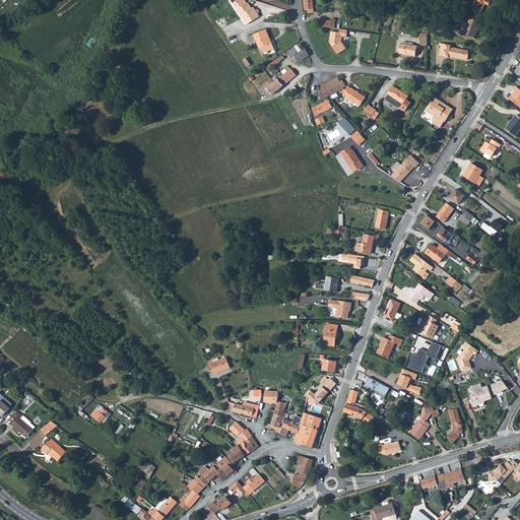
[(232,0),(234,2),(233,3),(237,9),(240,8),(243,13),(242,13),(249,22),(259,15),(257,12),(258,11),(258,10),(258,9),(257,9),(257,8),(256,8),(255,9),(253,6),(251,7),(250,8),(249,6),(250,5),(248,2),(247,2),(245,0),(232,0)]
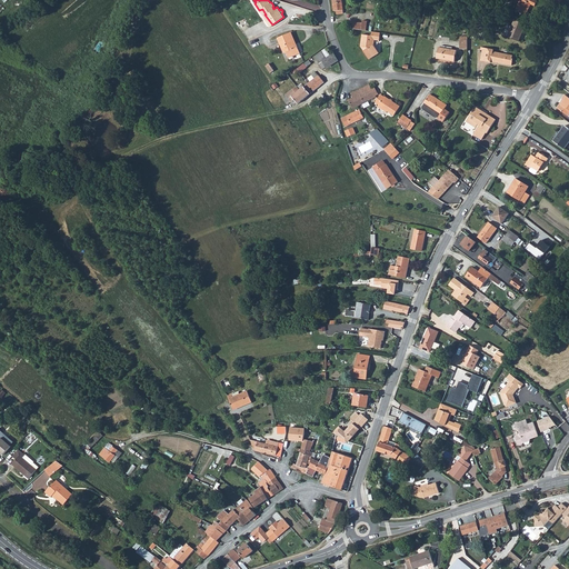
[(536,0),(521,0),(517,10),(527,16),(532,5),(536,7),(538,1),(536,0)]
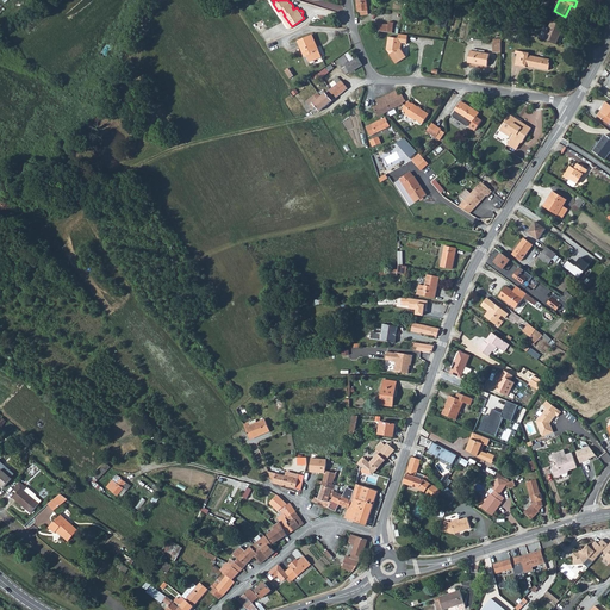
[(356,4),(356,12),(359,12),(359,16),(367,14),(366,4),(356,4)]
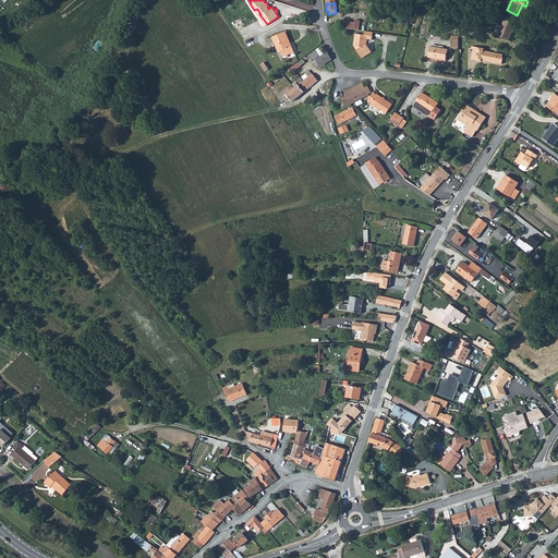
[(257,9),(254,10),(265,25),(267,24),(259,14),(261,14),(257,9)]
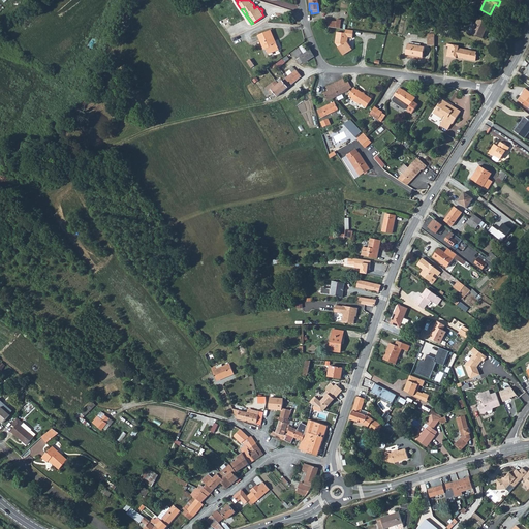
[(469,31),(472,33),(472,34),(483,38),(489,23),(478,18),(476,24),(473,22),(469,31)]
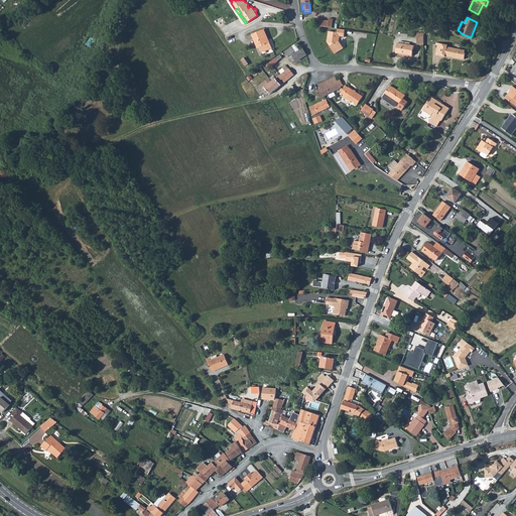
[(262,27),(251,32),(257,45),(259,44),(261,49),(271,45),(269,40),(267,41),(262,27)]
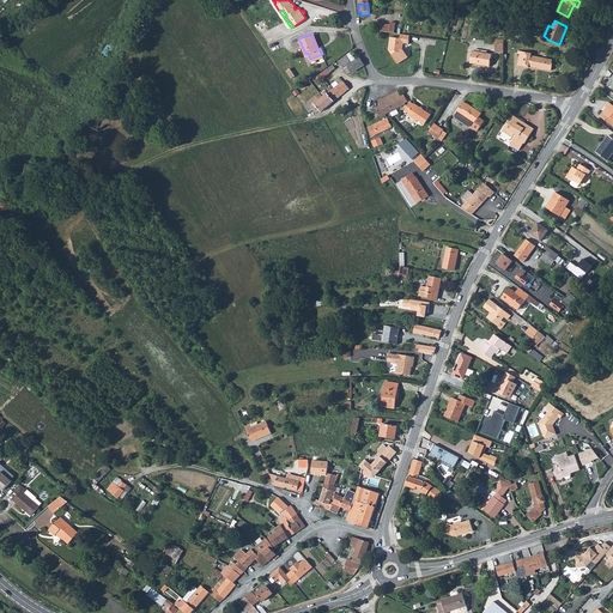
[(389,50),(392,50),(394,55),(393,55),(398,65),(408,58),(404,49),(404,43),(410,44),(411,36),(402,35),(401,40),(392,38),(389,50)]
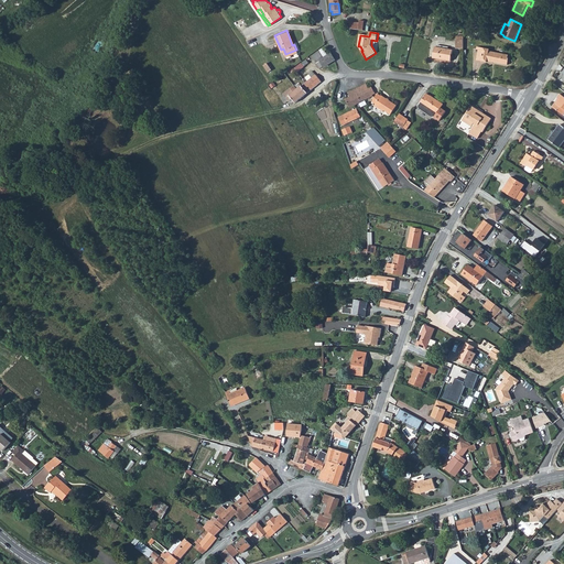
[(473,52),(475,52),(474,62),(484,64),(485,62),(506,65),(507,58),(506,58),(506,55),(486,53),(486,51),(478,50),(474,49),(473,52)]
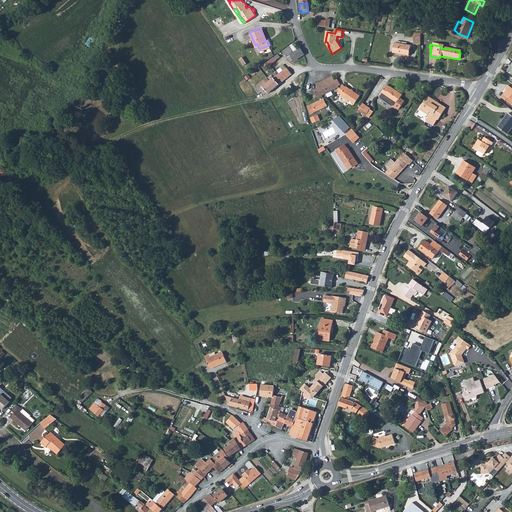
[(392,55),(408,57),(410,47),(394,45),(392,55)]
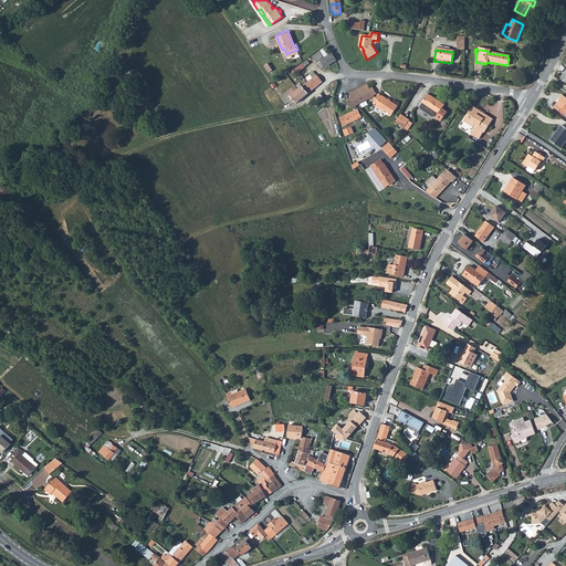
[(326,58),(331,64),(336,61),(332,54),(326,58)]
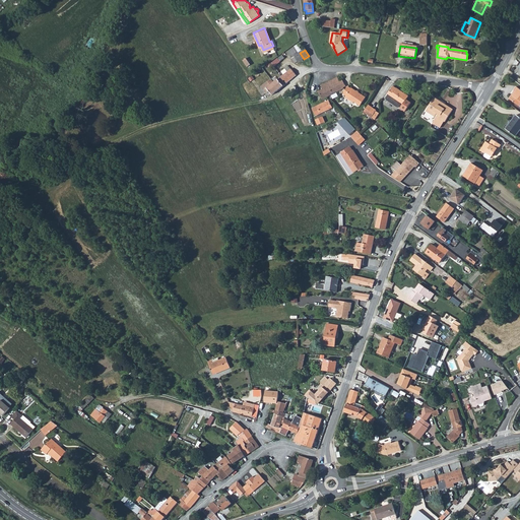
[(290,58),(295,63),(299,61),(304,59),(300,53),(290,58)]
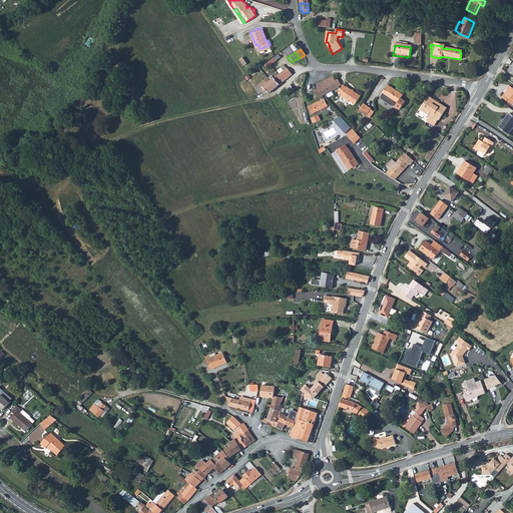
[(268,82),(274,89),(292,74),(287,68),(268,82)]
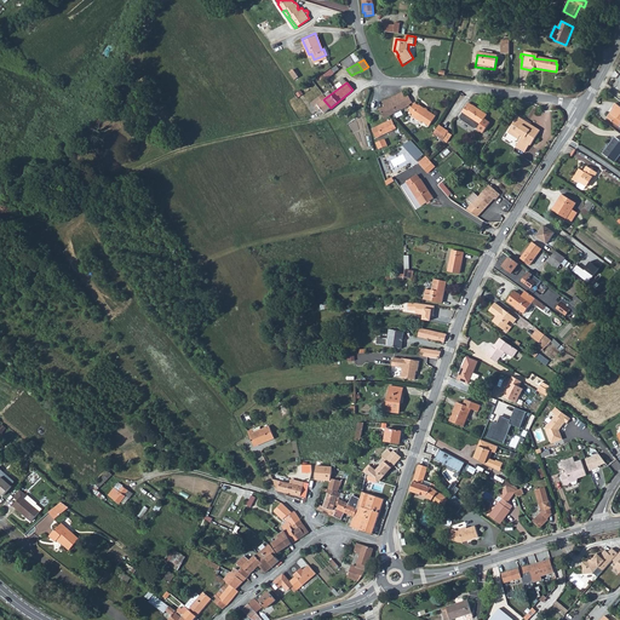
[(382,103),(384,107),(389,118),(403,110),(409,107),(408,105),(406,99),(403,97),(402,92),(382,103)]
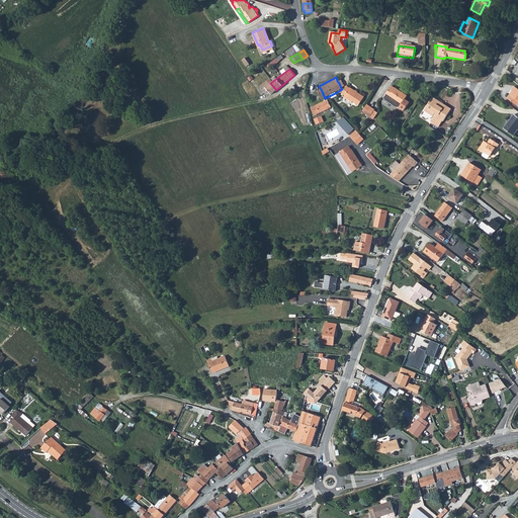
[(263,88),(270,83),(270,82),(268,80),(259,87),(264,93),(266,92),(263,88)]
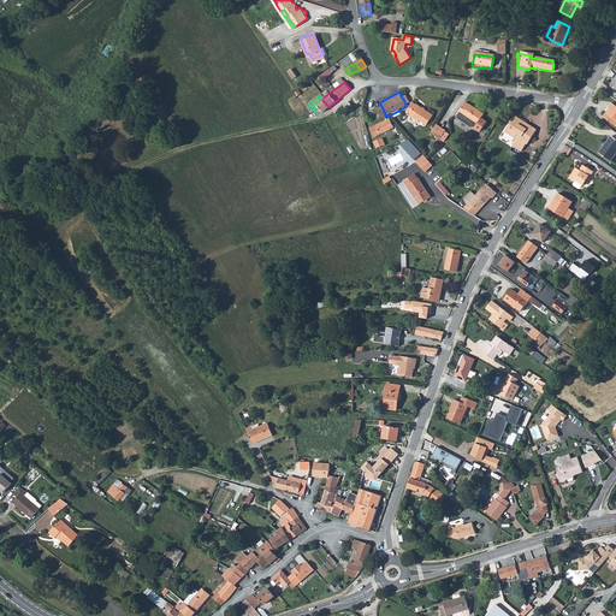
[(313,105),(317,110),(318,107),(321,112),(329,107),(321,99),(313,105)]
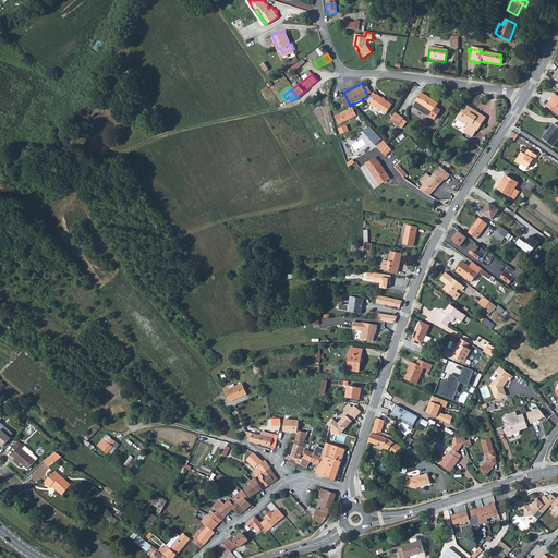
[(548,107),(557,113),(557,95),(556,94),(550,101),(552,102),(548,107)]
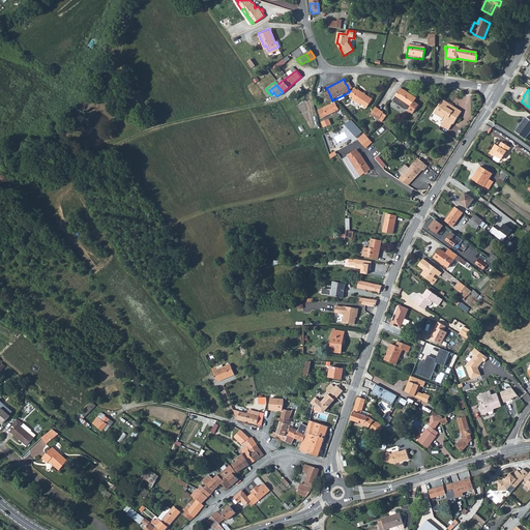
[(348,99),(356,105),(356,104),(358,105),(357,106),(363,109),(367,111),(372,102),(369,100),(366,99),(366,97),(361,94),(360,94),(354,90),(348,99)]
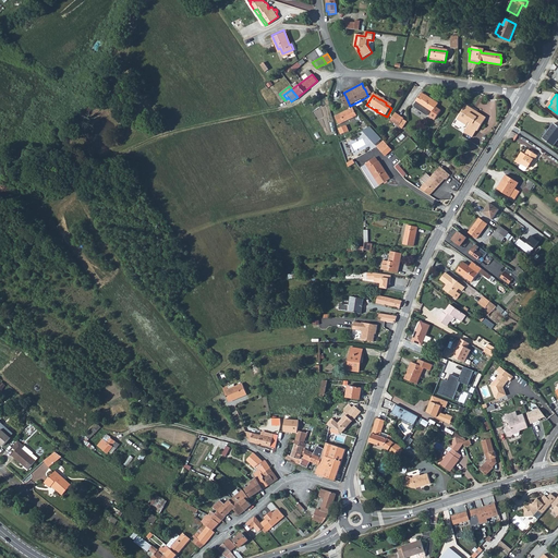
[(414,109),(427,118),(429,118),(435,121),(440,112),(435,108),(438,105),(425,96),(425,97),(421,95),(415,104),(416,104),(413,107),(414,109)]
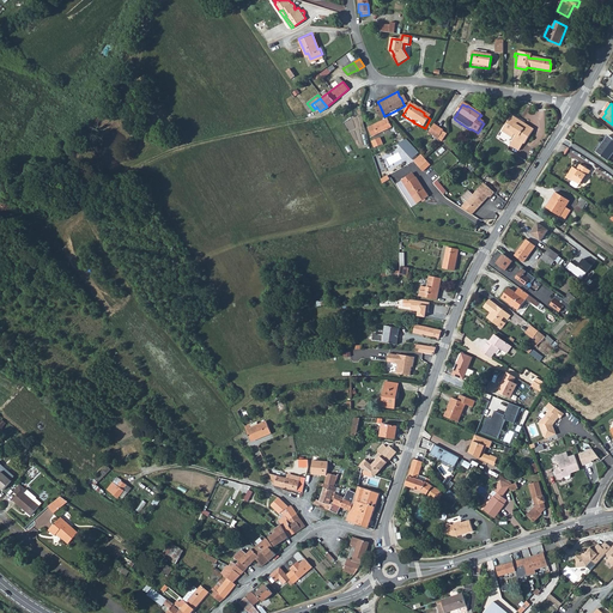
[(504,127),(516,134),(514,139),(510,146),(519,151),(525,144),(534,129),(513,116),(504,127)]
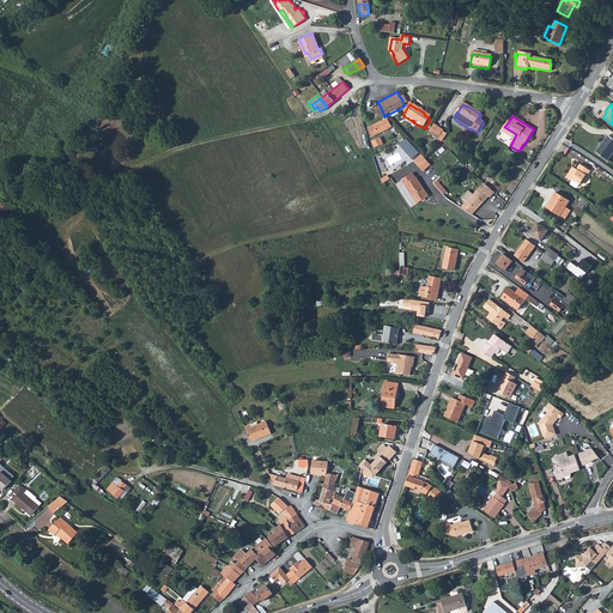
[(368,129),(371,138),(392,127),(387,120),(368,129)]
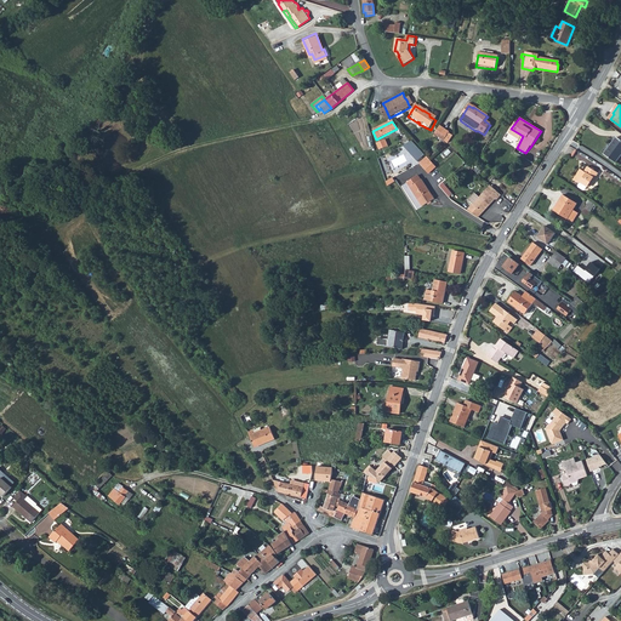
[(434,135),(443,142),(449,132),(445,130),(439,126),(434,135)]
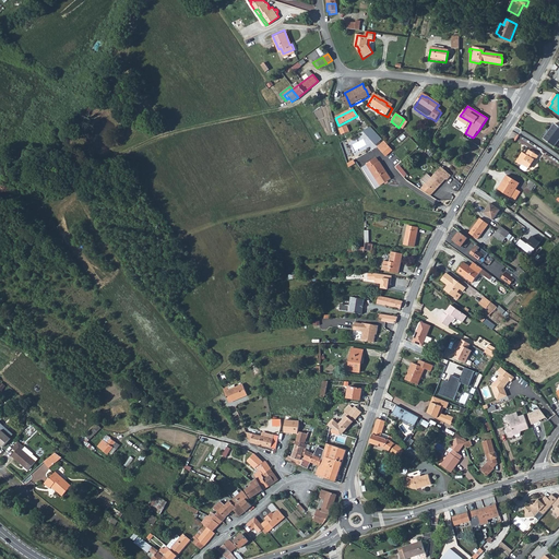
[(458,120),(468,127),(471,122),(460,116),(458,120)]
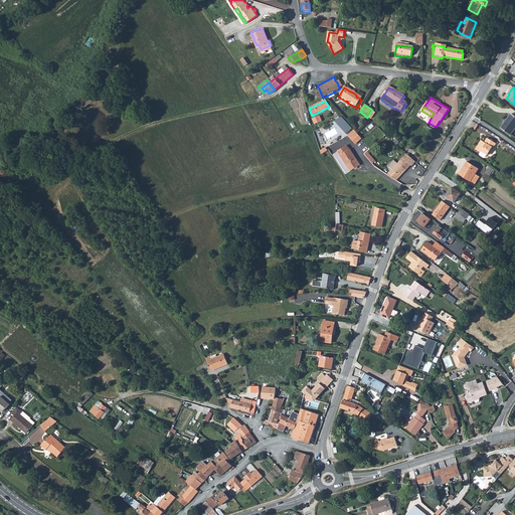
[(499,128),(509,135),(514,126),(514,117),(510,114),(499,128)]
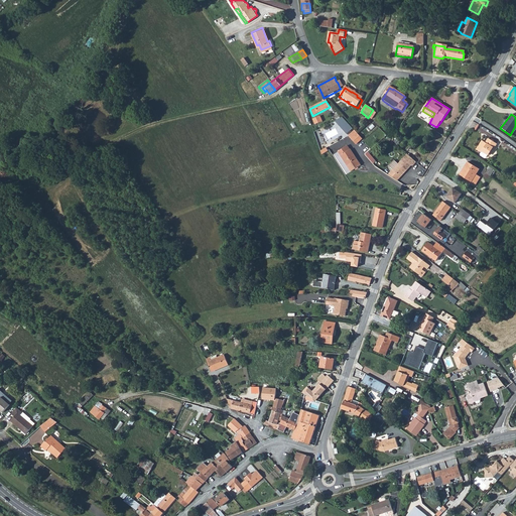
[(343,118),(336,122),(348,135),(354,130),(343,118)]
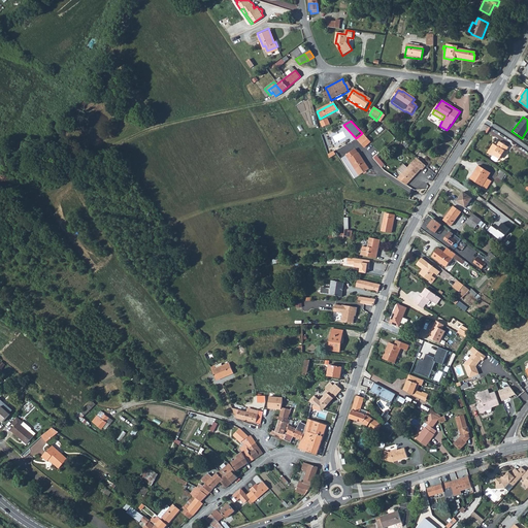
[(364,135),(360,139),(359,140),(366,149),(372,143),(364,135)]
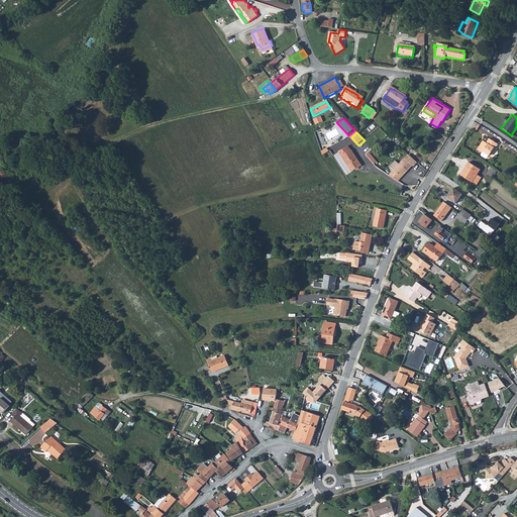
[(476,148),(481,151),(482,150),(488,154),(493,147),(494,148),(496,143),(487,137),(485,141),(486,141),(485,142),(482,140),(476,148)]
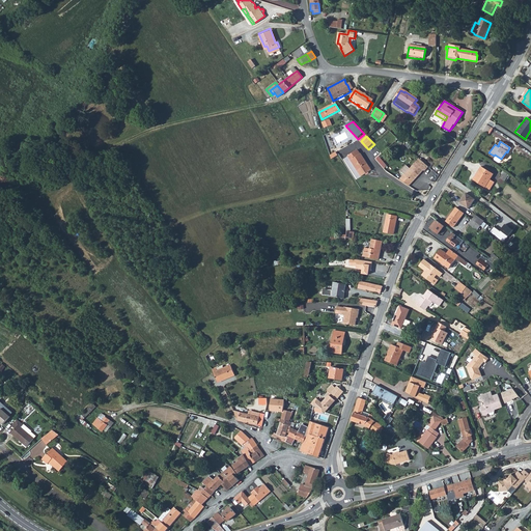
[(347,156),(360,176),(367,172),(370,170),(357,149),(347,156)]
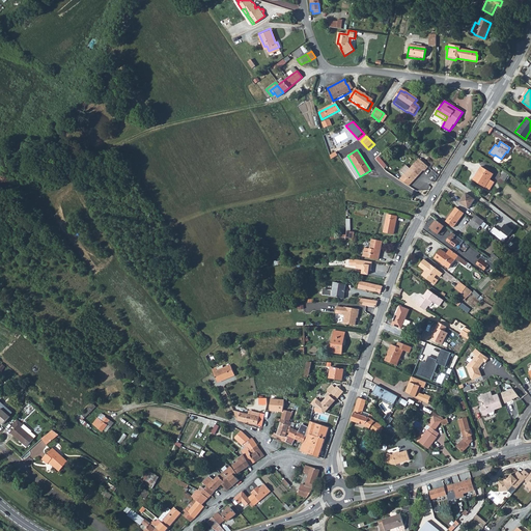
[(418,161),(406,175),(401,180),(411,186),(424,170),(425,171),(427,169),(429,167),(421,160),(420,159),(418,161)]
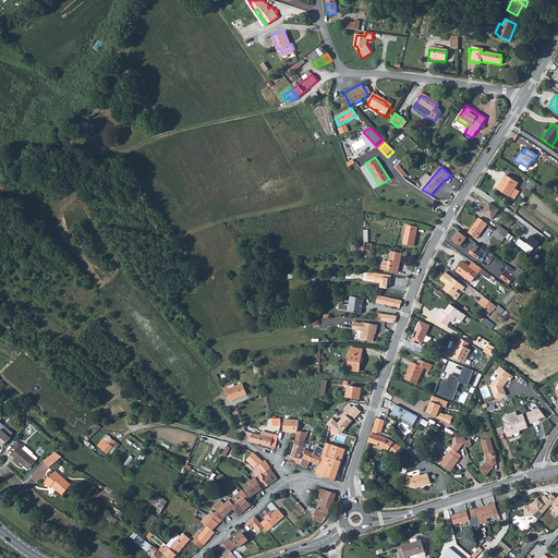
[(509,195),(514,187),(519,181),(506,173),(497,187),(509,195)]
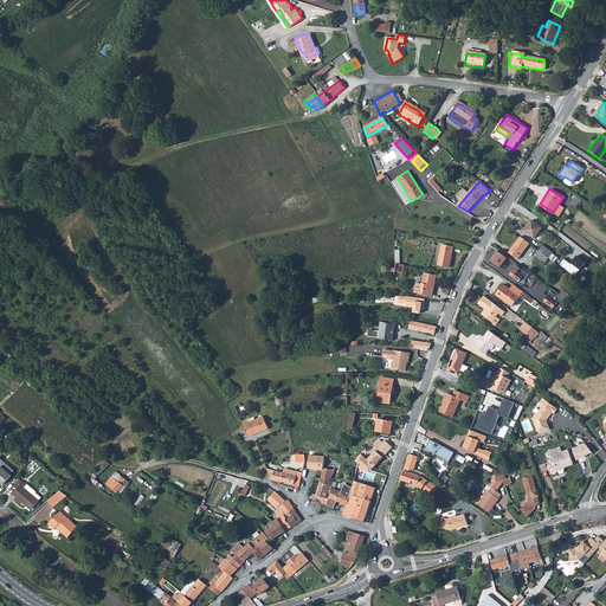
[(553,212),(558,216),(563,207),(561,206),(559,204),(553,212)]
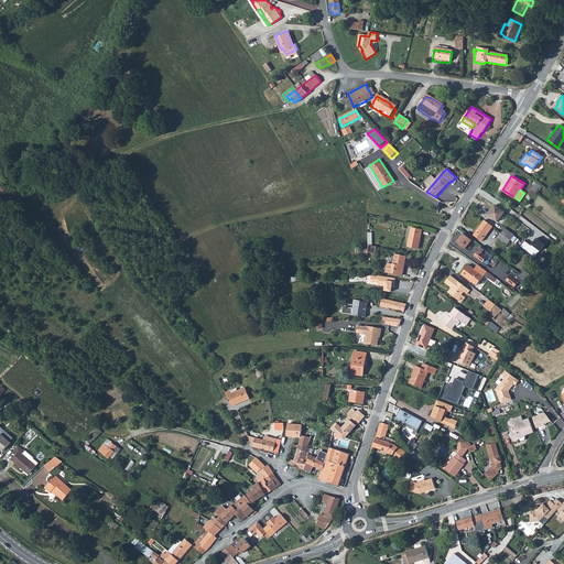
[(488,214),(497,220),(505,210),(495,204),(488,214)]
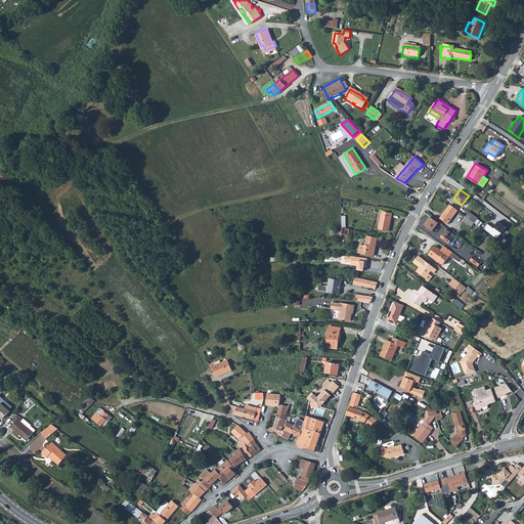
[(449,203),(438,217),(446,223),(457,209),(449,203)]
